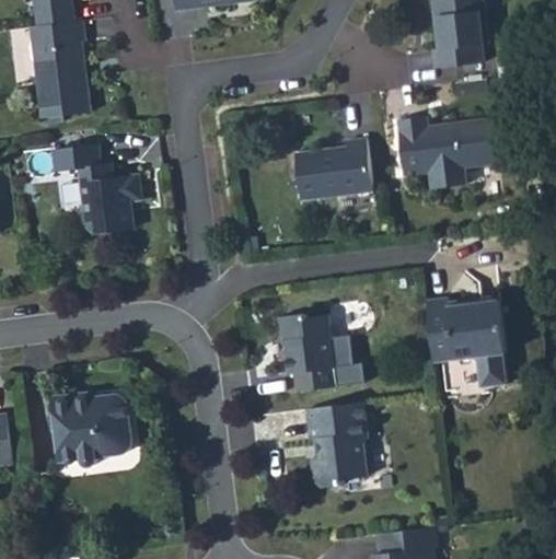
[(31,0),(35,26),(73,22),(70,0),(31,0)]
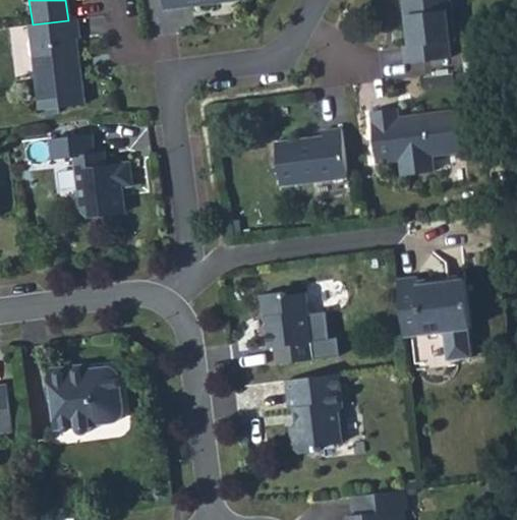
[(161,0),(162,9),(217,3),(216,0),(161,0)]
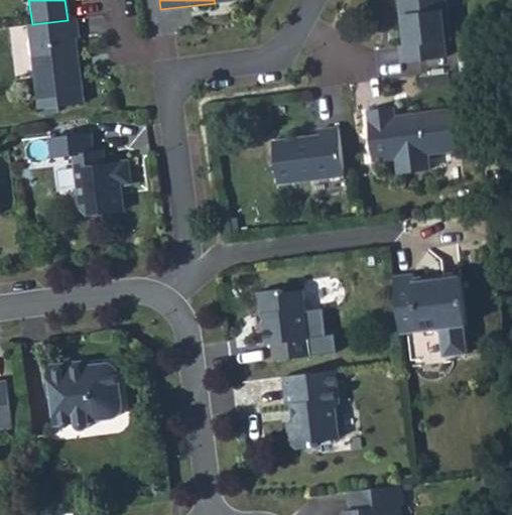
[(443,0),(395,0),(401,45),(397,45),(399,63),(444,57),(442,41),(449,40),(443,0)]
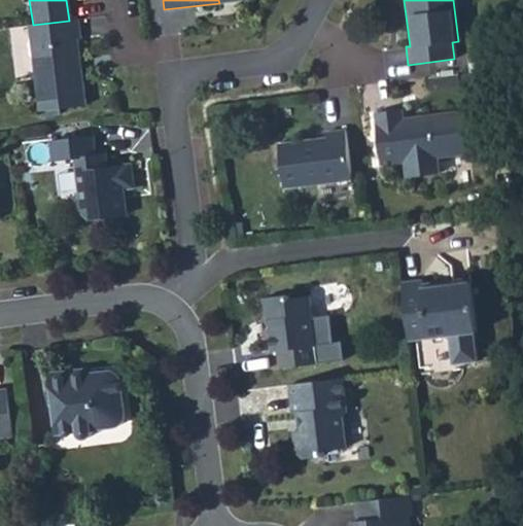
[(69,21),(33,25),(26,26),(37,111),(83,106),(75,39),(78,39),(75,20),(69,21)]
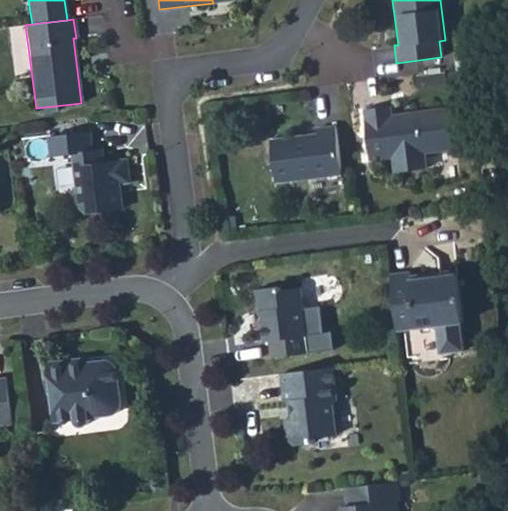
[(388,107),(361,110),(367,160),(390,157),(393,173),(425,168),(423,154),(453,150),(447,108),(407,113),(407,118),(400,120),(399,115),(389,116),(388,107)]
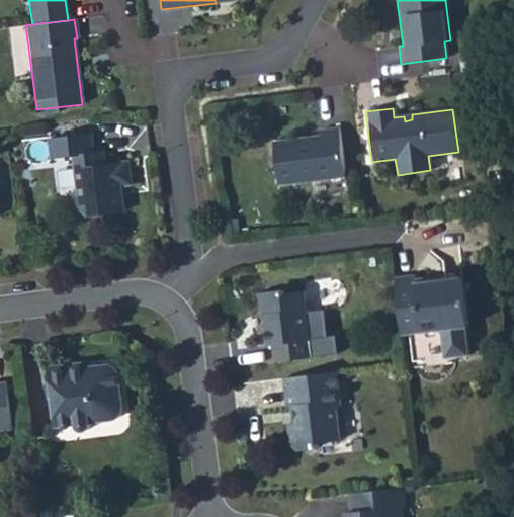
[(320,136),(271,142),(276,186),(343,178),(337,127),(319,131),(320,136)]
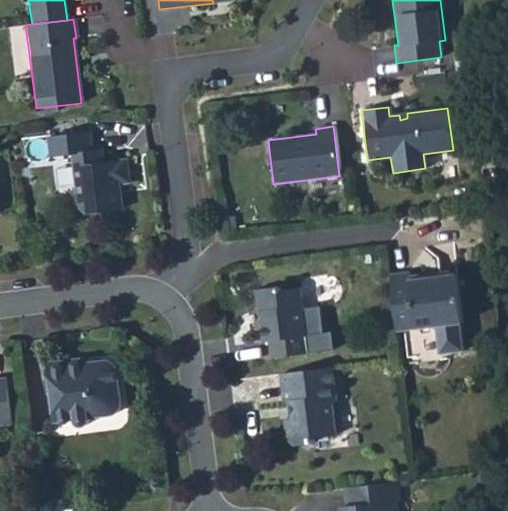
[(87,132),(45,137),(45,141),(46,151),(47,156),(47,158),(69,155),(74,191),(70,195),(73,204),(85,214),(116,210),(120,206),(117,184),(127,182),(124,160),(101,163),(99,150),(90,151),(87,132)]
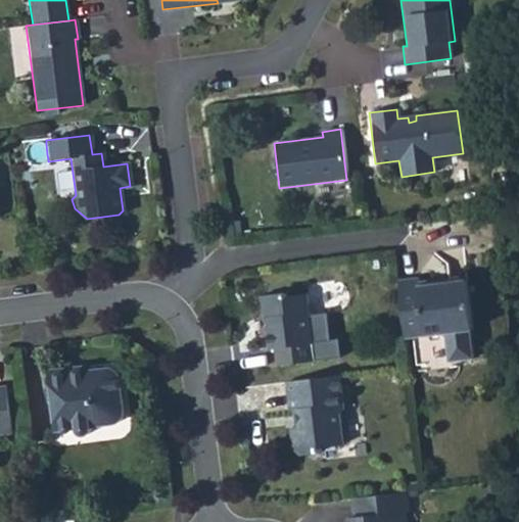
[(417,278),(396,281),(403,338),(440,334),(444,337),(447,362),(477,357),(473,329),(475,329),(469,279),(418,285),(417,278)]
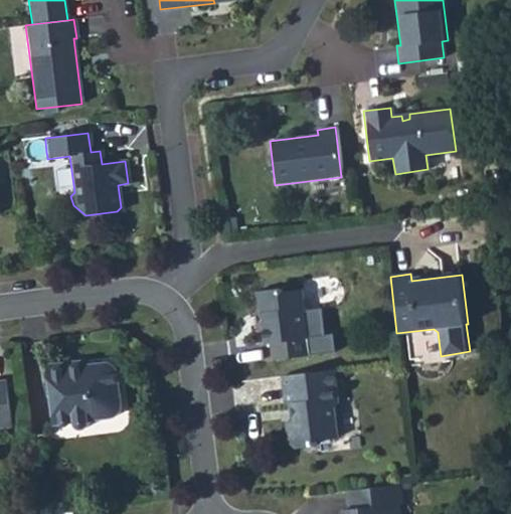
[(277,289),(254,292),(257,309),(262,312),(263,324),(261,323),(261,326),(263,344),(269,343),(271,360),(308,356),(299,289),(282,293),(277,289)]
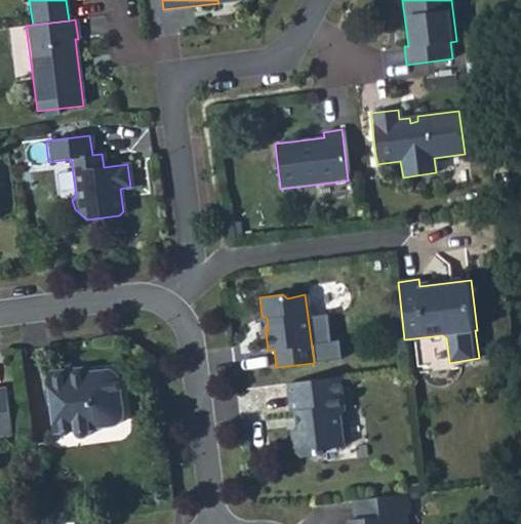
[(70,372),(47,374),(54,433),(72,431),(73,434),(76,436),(79,437),(82,438),(83,438),(85,437),(87,435),(88,432),(89,429),(113,426),(115,425),(117,424),(119,422),(120,421),(121,419),(122,417),(122,414),(122,412),(118,379),(118,377),(117,376),(116,375),(115,373),(113,372),(112,372),(110,371),(109,370),(107,370),(105,370),(84,372),(84,377),(70,378),(70,372)]
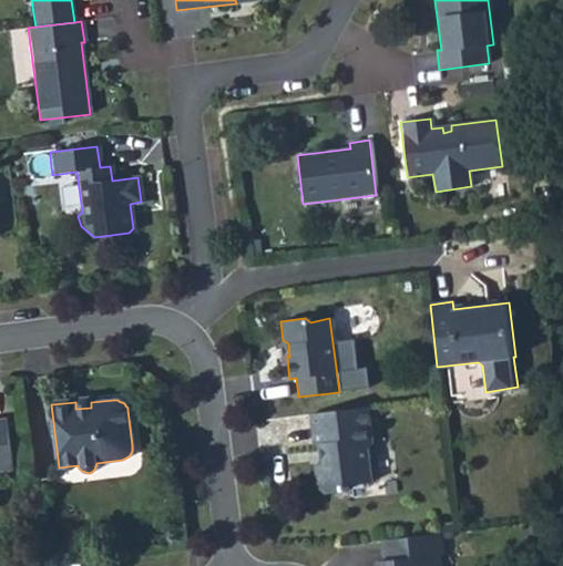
[(75,402),(75,409),(91,408),(91,402),(91,400),(75,402)]
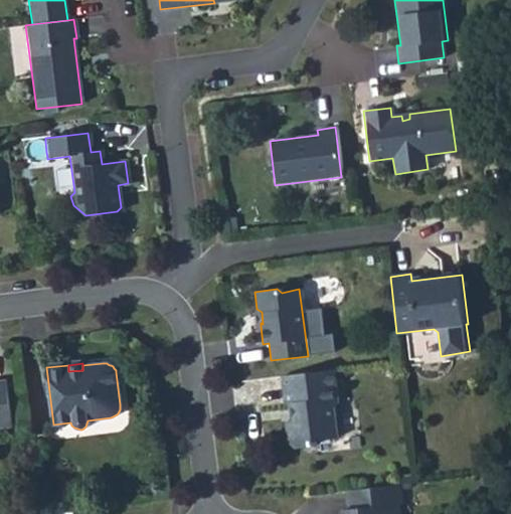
[(332,370),(279,376),(283,405),(291,404),(292,420),(283,421),(287,443),(294,449),(315,445),(314,441),(336,438),(332,409),(336,404),(332,370)]
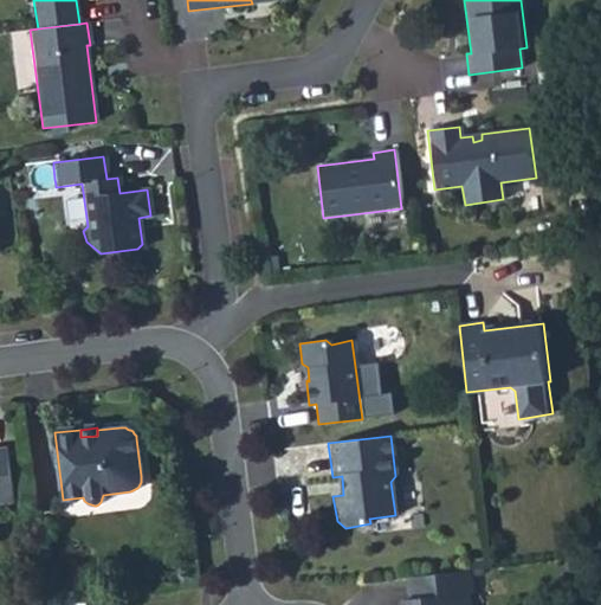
[(0,503),(13,502),(6,448),(0,449),(0,503)]
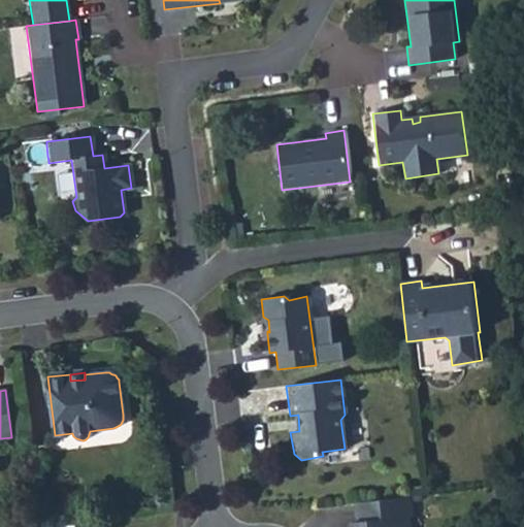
[(407,497),(354,504),(356,522),(351,523),(351,526),(407,526),(406,519),(410,518),(407,497)]
